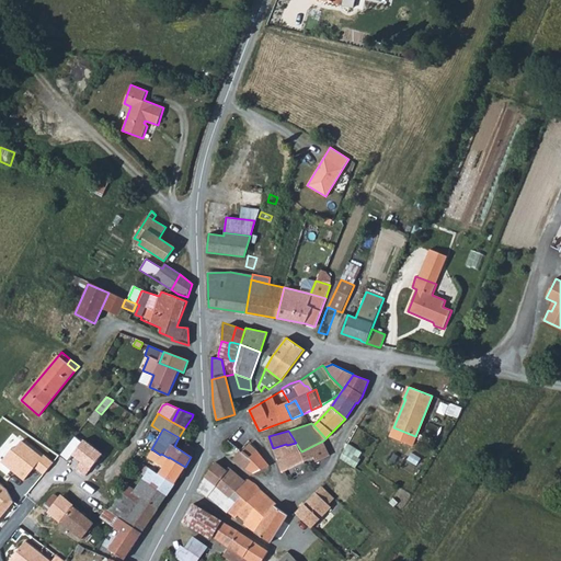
[(247,439),(238,432),(229,443),(242,453),(243,453),(250,458),(258,451),(247,439)]
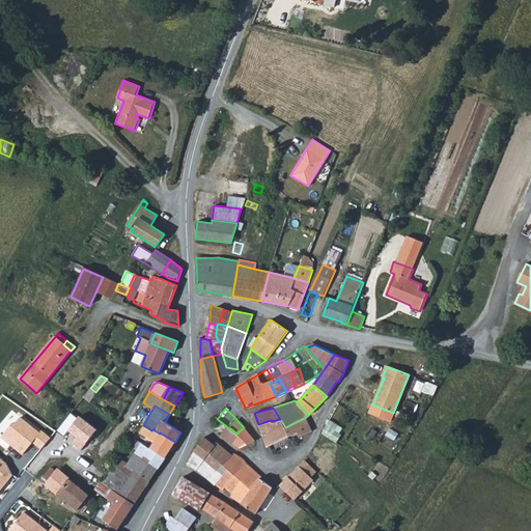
[(67,431),(77,418),(70,413),(57,430),(63,436),(67,431)]
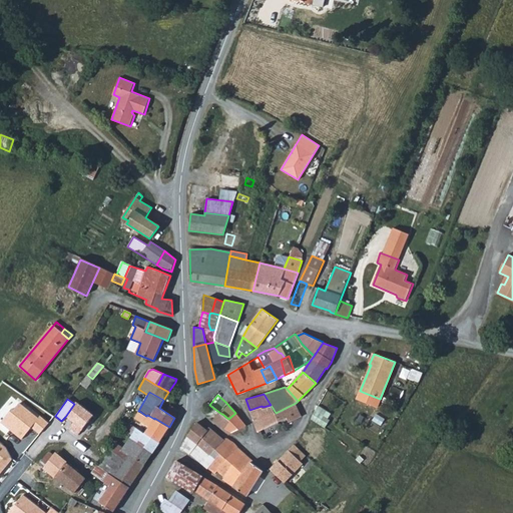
[(1,423),(21,439),(31,427),(39,434),(48,423),(39,416),(38,418),(18,402),(1,423)]
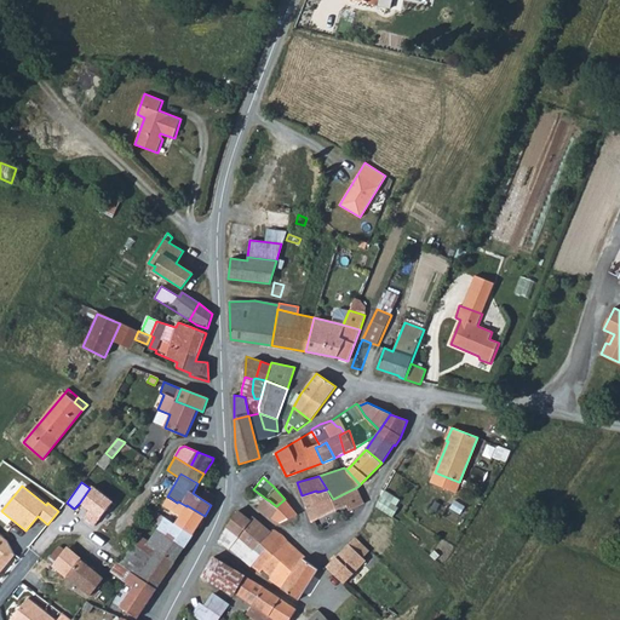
[(85,517),(95,526),(112,503),(91,487),(90,488),(79,504),(89,511),(85,517)]
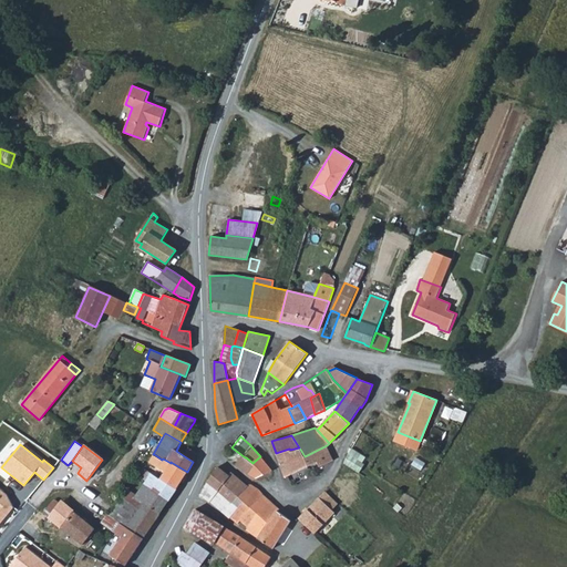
[(305,456),(297,461),(300,470),(312,464),(317,462),(320,467),(327,466),(333,461),(327,445),(305,456)]
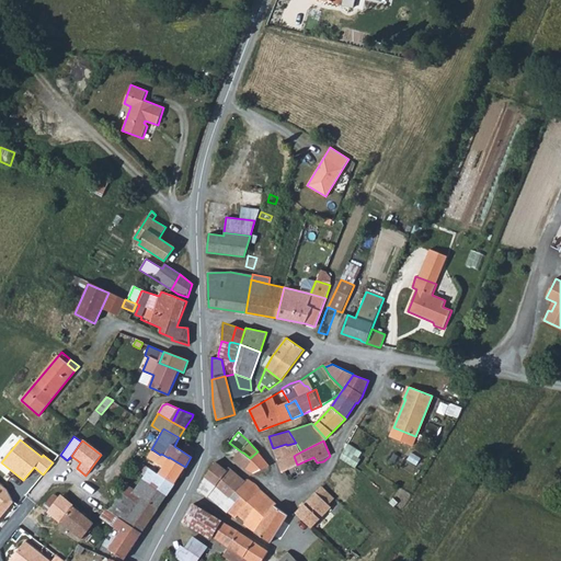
[(282,472),(297,465),(294,456),(301,451),(296,443),(287,445),(286,444),(273,448),(282,471),(282,472)]
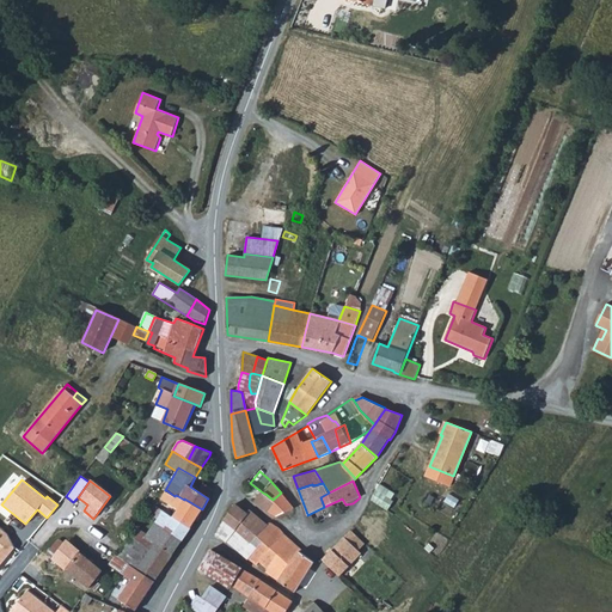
[(389,510),(398,495),(381,483),(371,500),(389,510)]
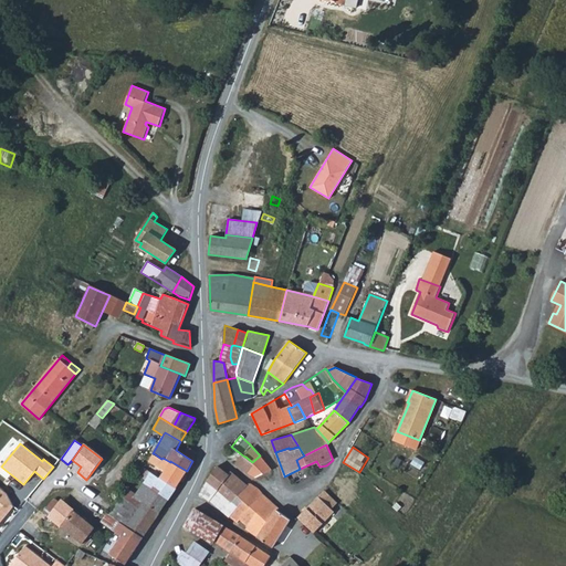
[(186,457),(192,461),(197,454),(197,453),(190,449),(186,457)]
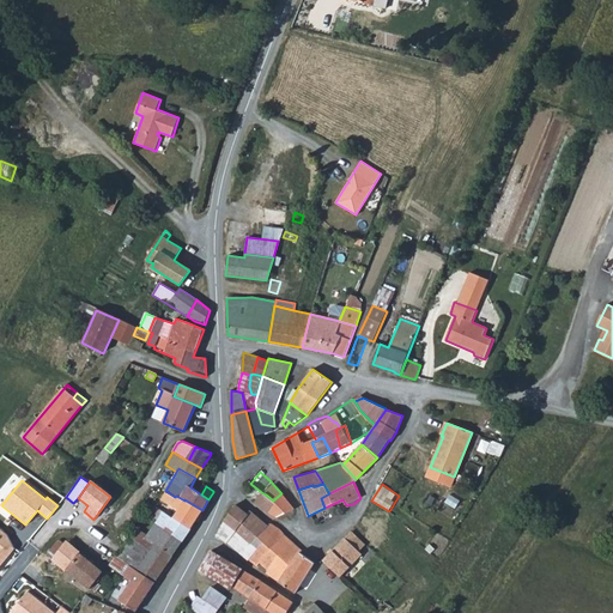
[(167,491),(162,499),(178,510),(174,517),(190,528),(202,510),(184,499),(184,501),(183,502),(175,497),(167,491)]
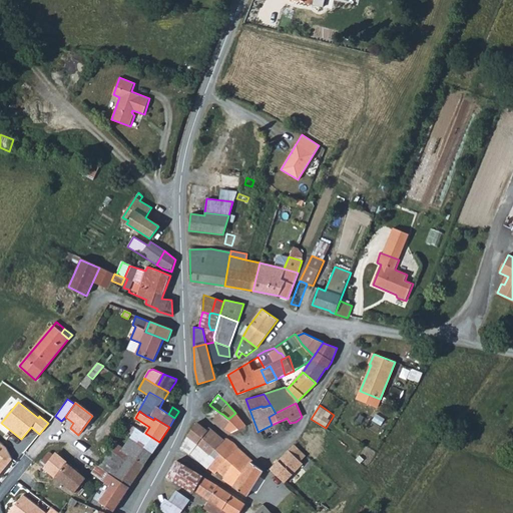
[(246,426),(235,413),(228,419),(230,421),(224,429),(232,434),(246,426)]
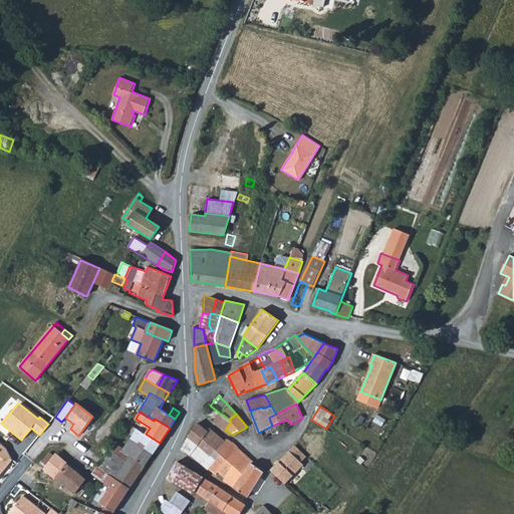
[(222,415),(216,422),(225,430),(231,422),(229,420),(223,415),(222,415)]
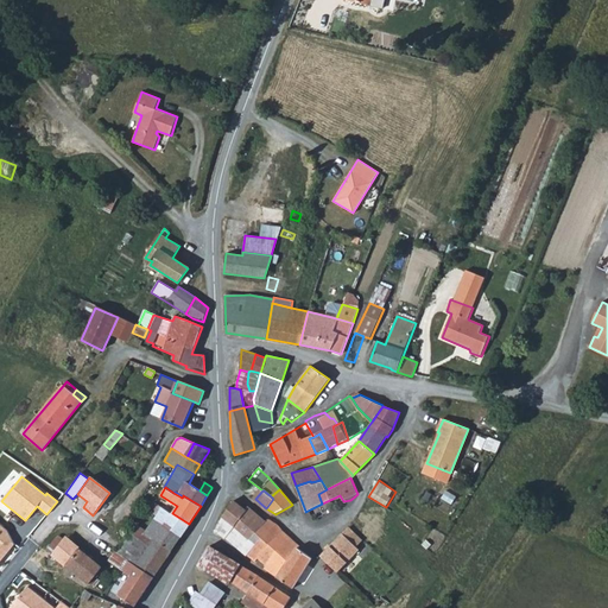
[(157,517),(162,508),(152,501),(147,510),(157,517)]
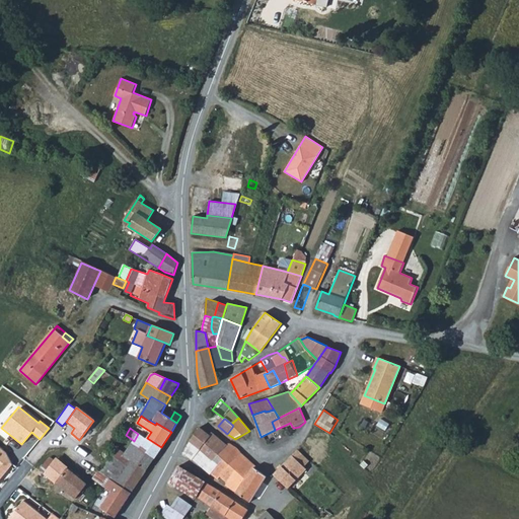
[(213,459),(226,445),(211,433),(210,436),(200,428),(190,442),(213,459)]
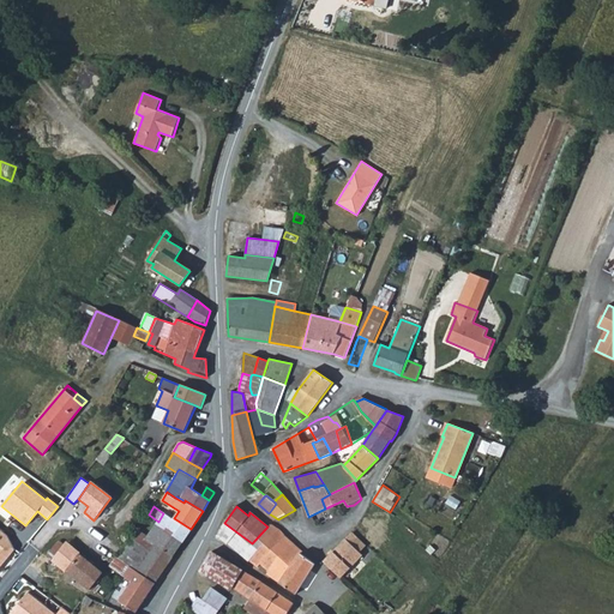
[(173,557),(191,529),(174,518),(174,519),(163,513),(158,522),(146,537),(157,545),(173,557)]
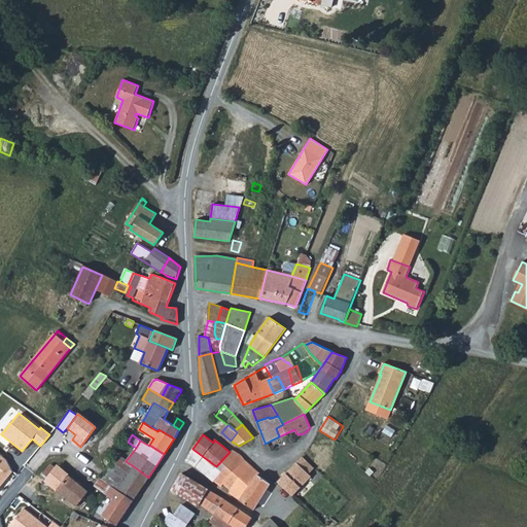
[(216,466),(192,449),(186,459),(196,466),(197,464),(214,482),(221,470),(216,466)]
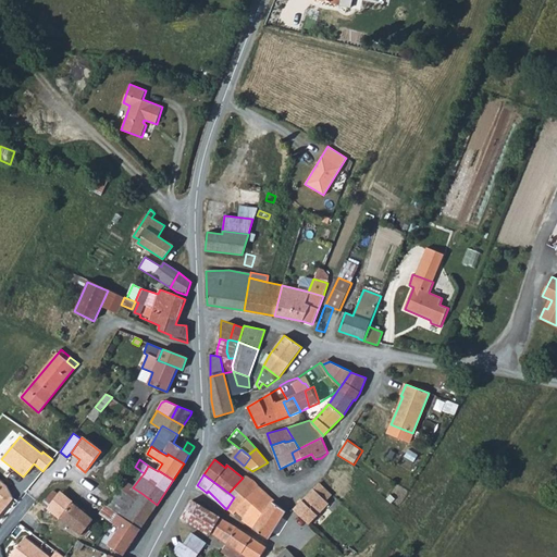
[(255,482),(245,475),(243,478),(229,493),(234,497),(226,509),(246,523),(269,539),(286,511),(273,503),(274,500),(265,494),(255,482)]
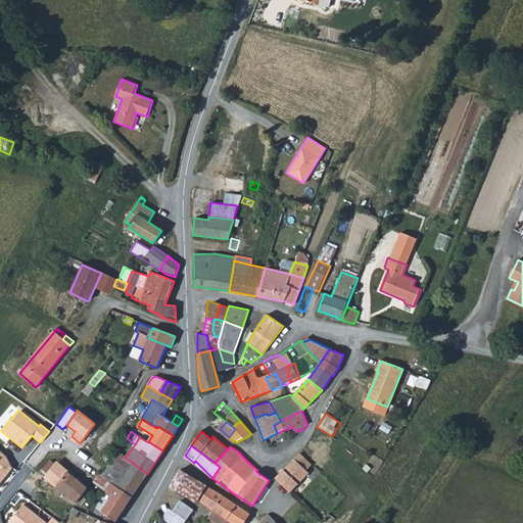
[(0,485),(17,466),(0,452),(0,485)]
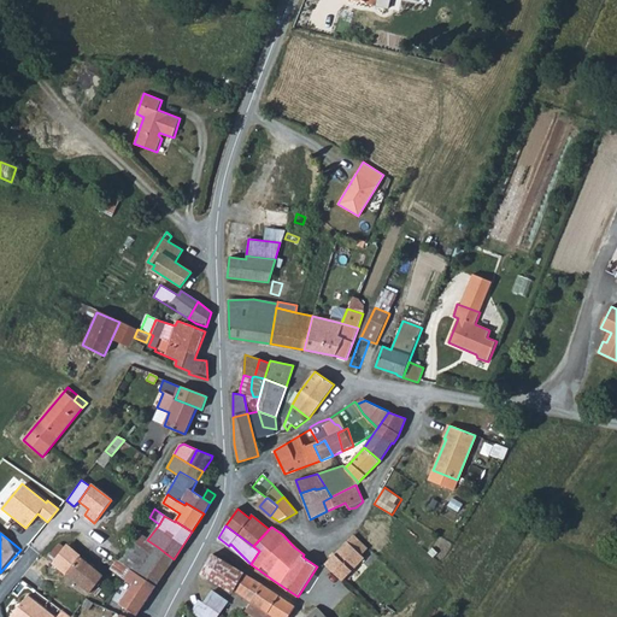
[(153,554),(158,547),(147,540),(146,542),(136,535),(133,541),(153,554)]
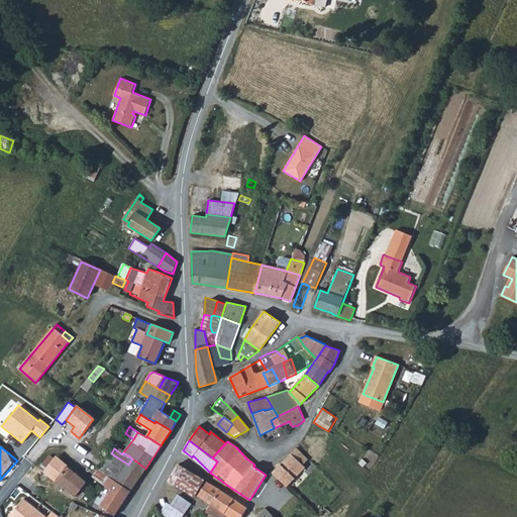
[(310,459),(298,448),(276,474),(291,488),(309,468),(306,464),(310,459)]
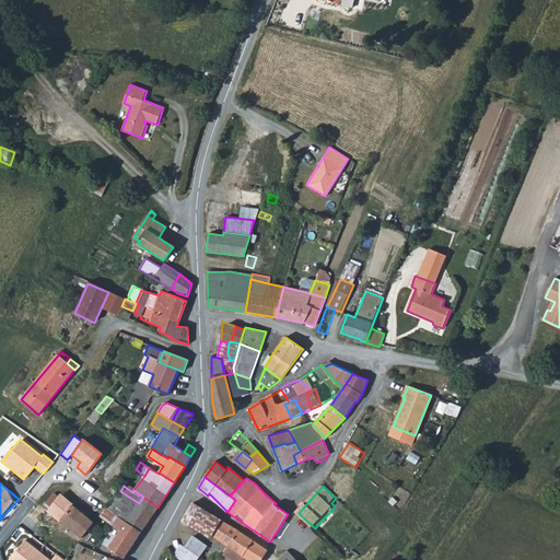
[(124,558),(158,508),(143,497),(139,503),(120,491),(107,509),(117,516),(111,524),(119,529),(108,548),(124,558)]
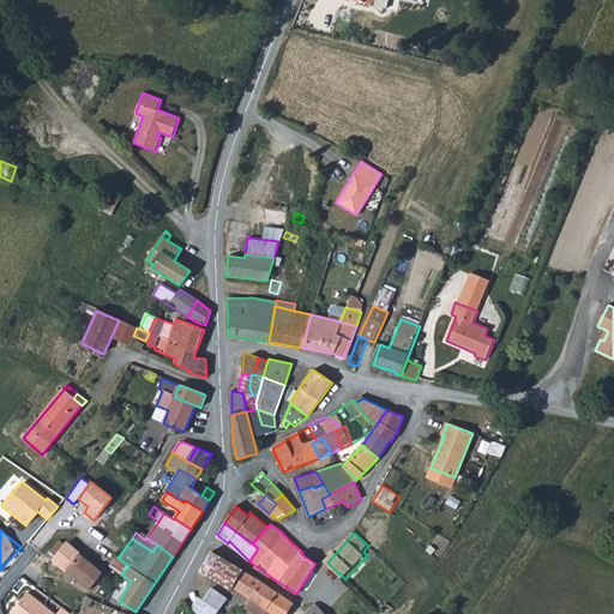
[(47,554),(53,560),(62,549),(74,560),(80,554),(67,543),(65,546),(59,540),(47,554)]
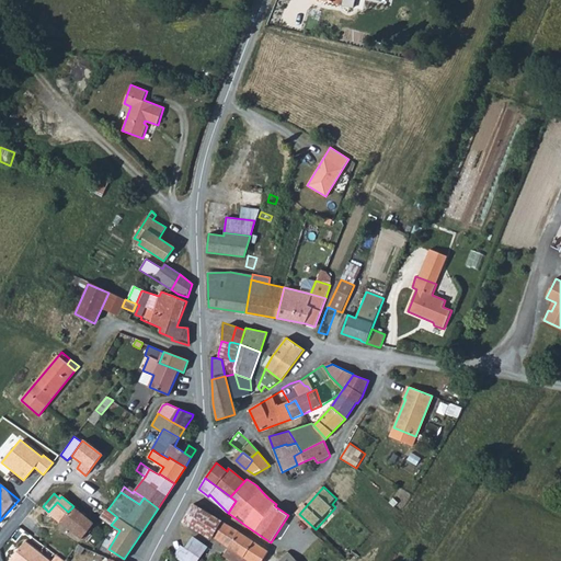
[(48,512),(81,539),(82,538),(88,542),(93,536),(88,531),(94,524),(73,506),(68,512),(57,502),(48,512)]
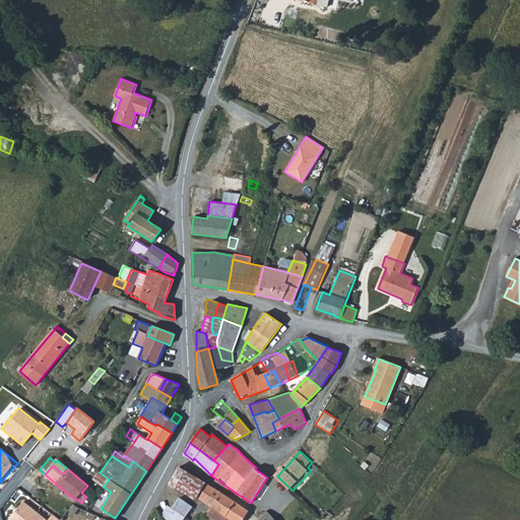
[(197,497),(206,482),(180,467),(170,482),(196,500),(197,497)]
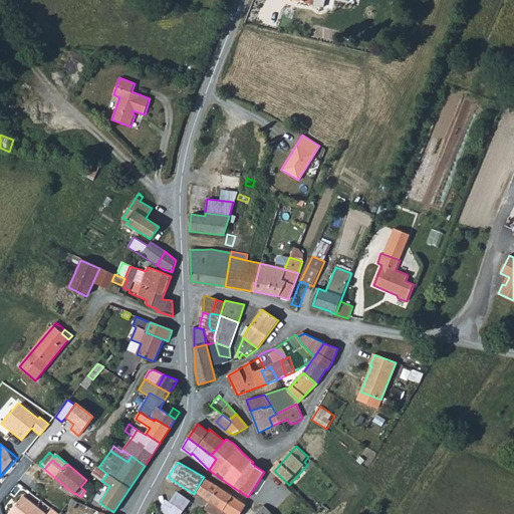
[(101,481),(107,474),(98,467),(97,466),(91,474),(101,481)]
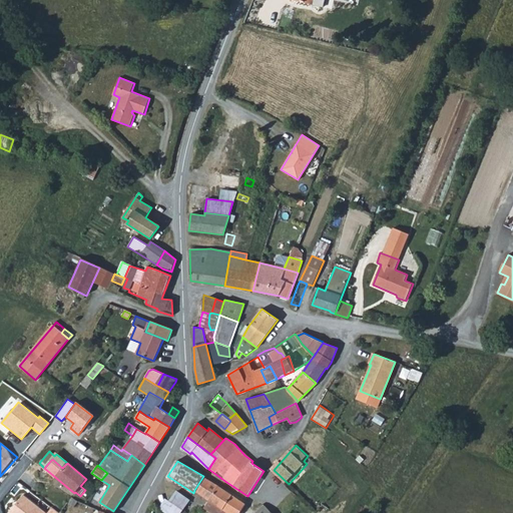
[(239,512),(246,504),(203,476),(194,490),(209,500),(204,507),(212,512),(239,512)]
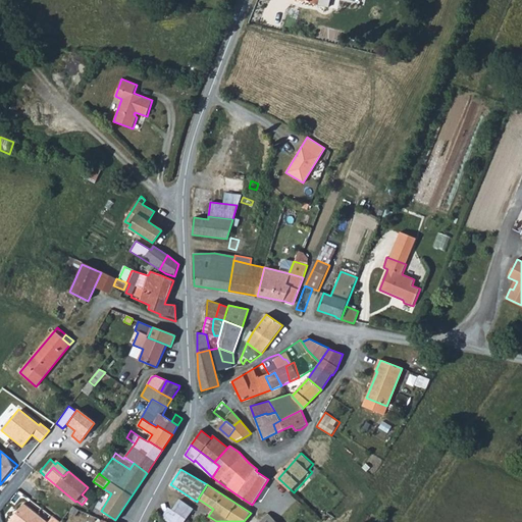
[(88,487),(82,494),(87,499),(93,492),(88,487)]
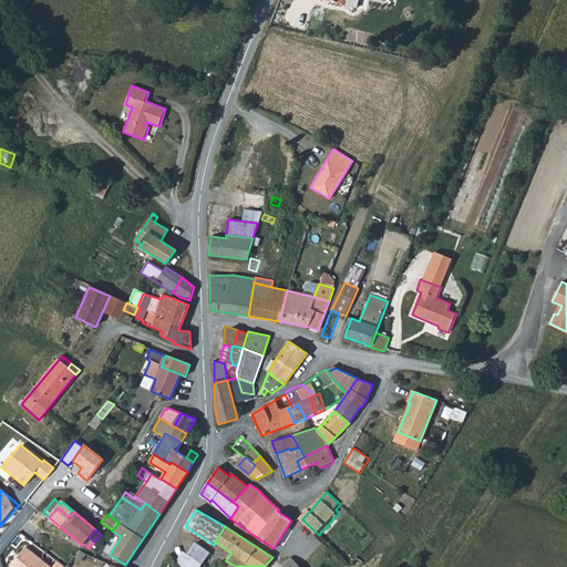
[(197,544),(185,558),(196,566),(197,566),(204,558),(203,558),(206,552),(197,544)]
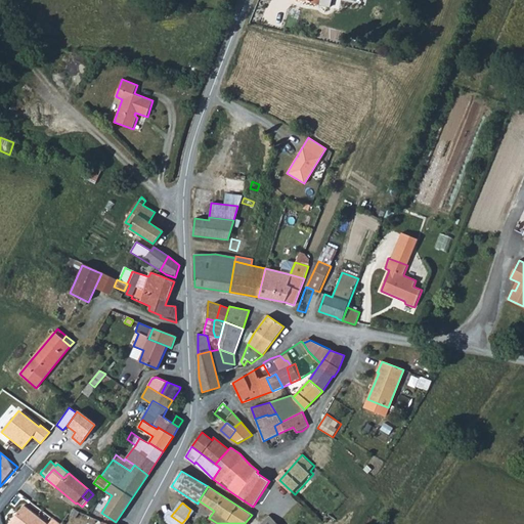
[(46,523),(25,507),(10,523),(46,523)]
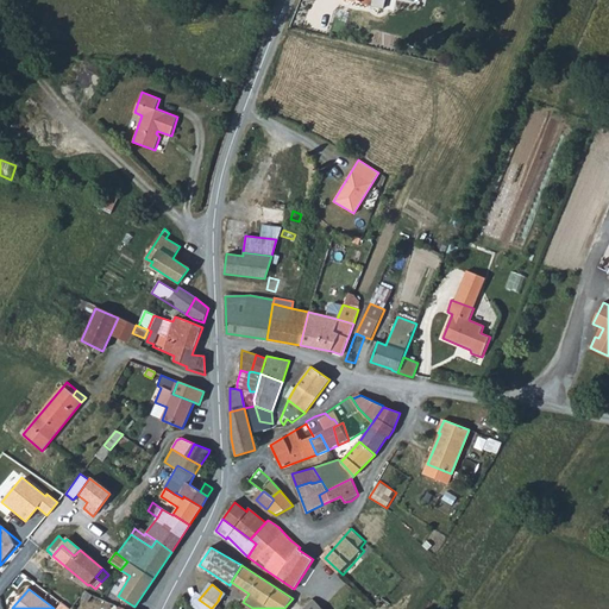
[(93,595),(86,591),(81,597),(87,602),(93,595)]
